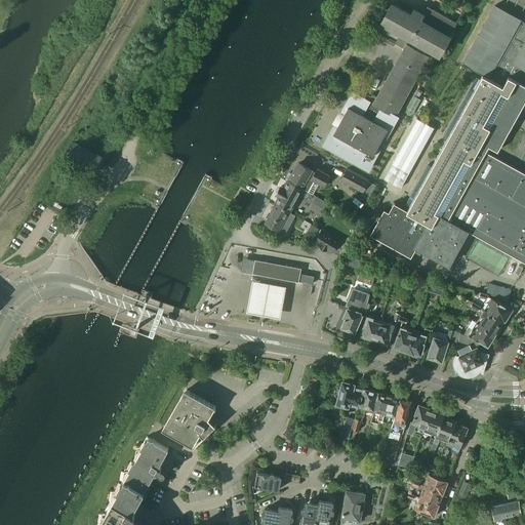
[(334,124),(323,145),(341,155),(342,153),(351,158),(350,159),(368,169),(379,149),(376,148),(384,135),(386,136),(397,116),(395,115),(407,92),(408,92),(428,55),(426,55),(429,49),(438,54),(439,55),(449,36),(449,35),(455,23),(433,10),(430,14),(423,13),(422,14),(413,9),(410,14),(391,3),(380,23),(400,34),(395,43),(403,47),(391,71),(388,76),(376,96),(372,93),(368,101),(353,92),(341,112),(344,114),(337,126),(334,124)]
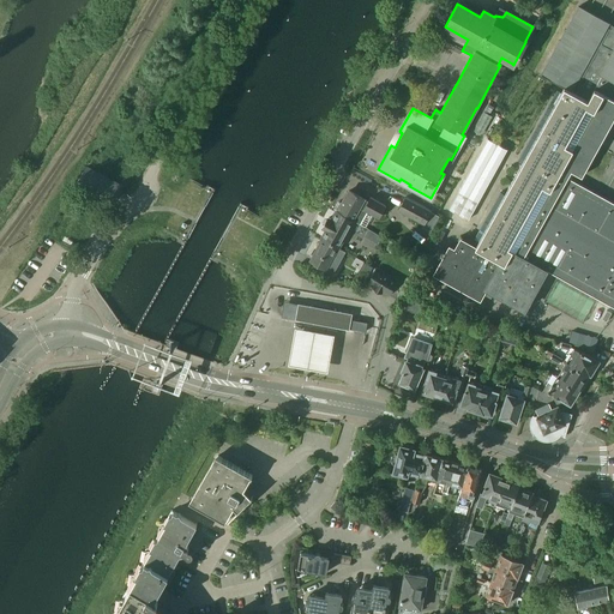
[(613,203),(570,180),(613,100),(613,26),(578,6),(540,74),(564,88),(560,92),(557,90),(517,161),(522,163),(504,194),(499,192),(473,239),(477,241),(474,247),(459,239),(453,250),(449,247),(434,274),(480,299),(486,288),(524,309),(547,270),(613,307),(613,203)]
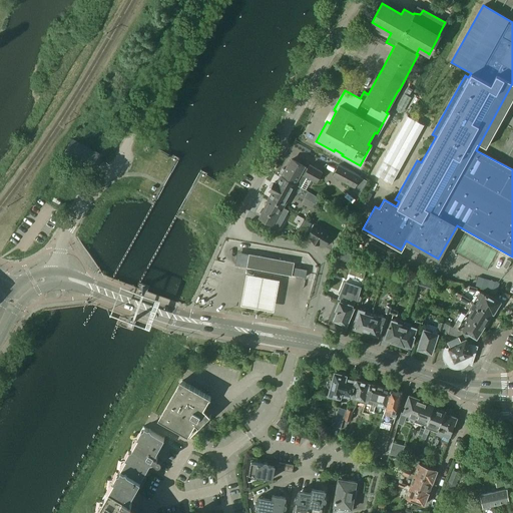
[(308,129),(316,132),(322,117),(314,114),(308,129)]
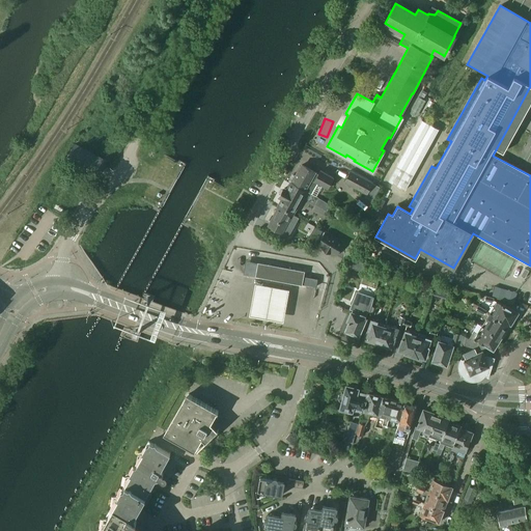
[(422,120),(388,180),(406,190),(439,130),(422,120)]
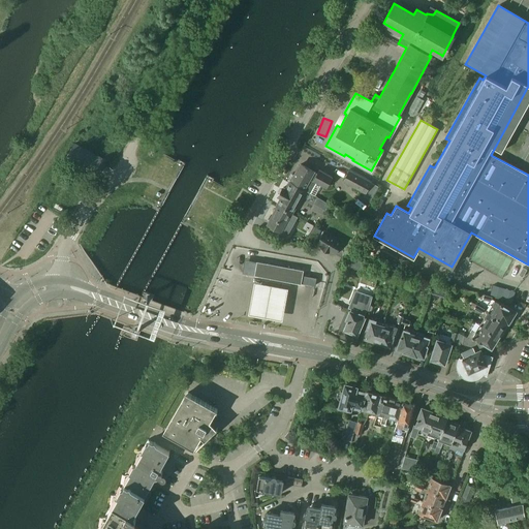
[(325,188),(328,183),(332,177),(319,169),(317,173),(301,164),(290,182),(289,182),(304,190),(310,193),(316,183),(325,188)]
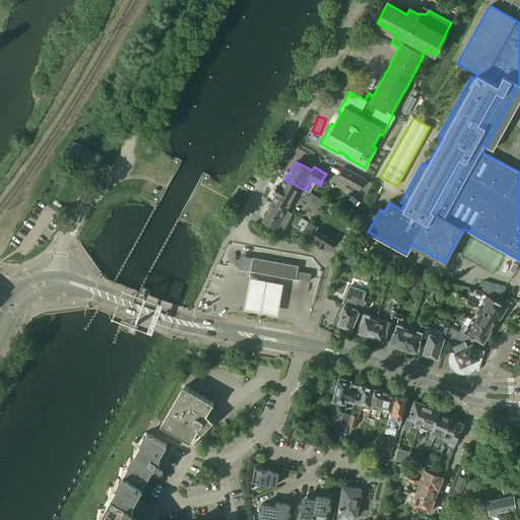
[(343,168),(338,179),(360,190),(358,192),(364,195),(371,183),(343,168)]
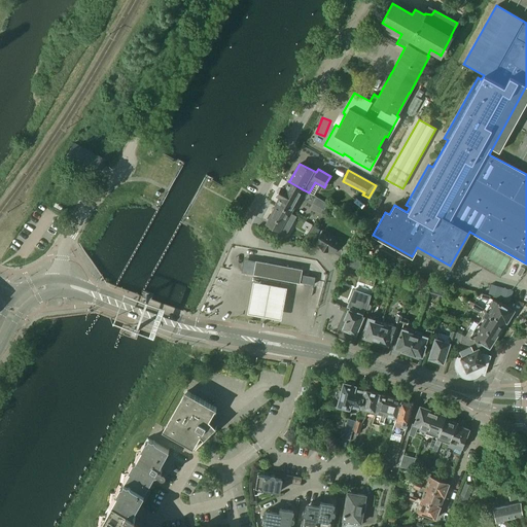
[(276,204),(289,212),(303,189),(288,181),(284,188),(282,186),(277,196),(279,198),(276,204)]
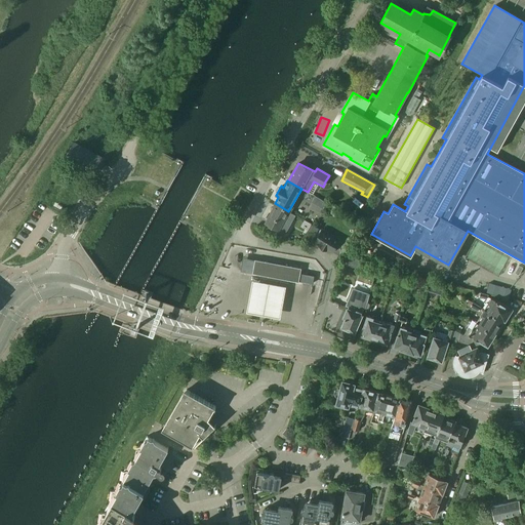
[(288,212),(288,211),(275,203),(274,204),(275,204),(265,223),(278,230),(287,211),(288,212)]
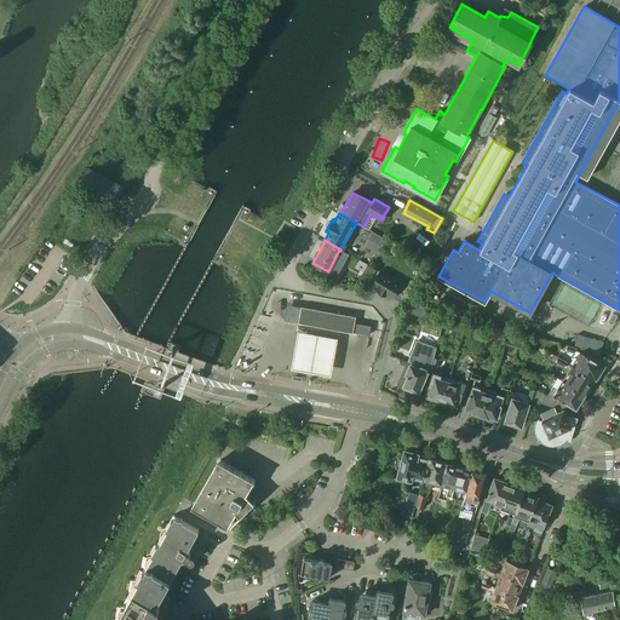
[(365,288),(375,269),(368,264),(357,283),(365,288)]
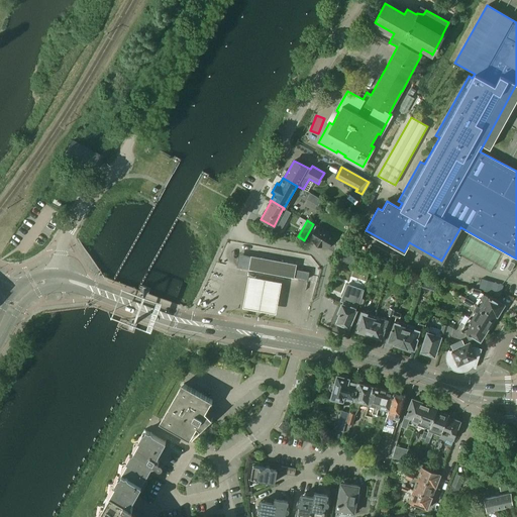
[(334,236),(317,226),(310,238),(315,241),(315,242),(321,246),(322,245),(327,248),(334,236)]
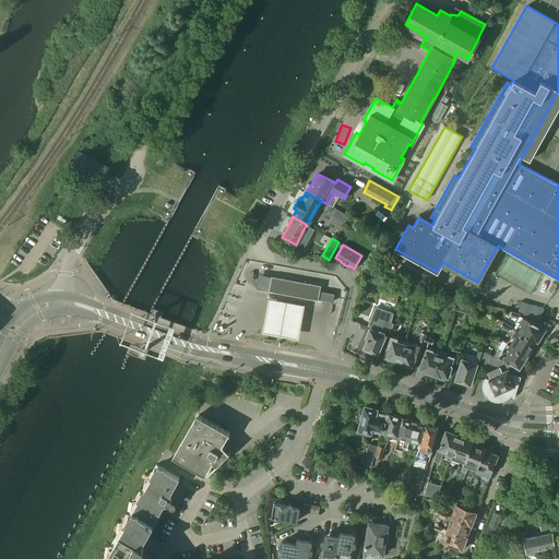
[(378,275),(368,273),(366,282),(376,285),(378,275)]
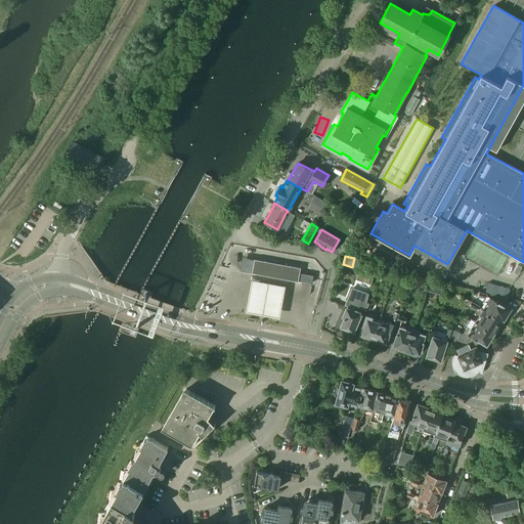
[(253,272),(252,273),(298,281),(299,281),(299,280),(305,281),(312,284),(313,275),(299,272),(300,268),(301,268),(301,267),(300,267),(255,259),(255,260),(256,260),(254,266),(253,272)]
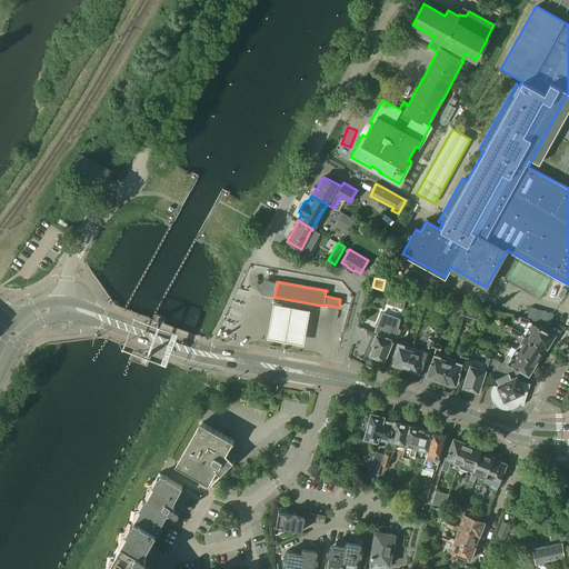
[(309,308),(272,301),(272,307),(269,319),(267,335),(267,337),(302,343),(303,341),(306,327),(308,313),(309,308)]
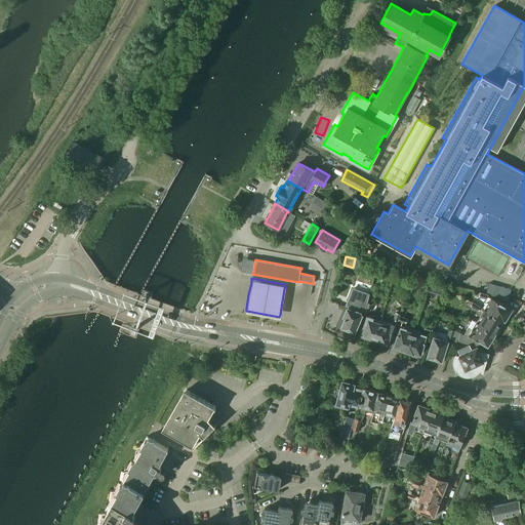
[(431,279),(429,287),(442,291),(445,283),(431,279)]
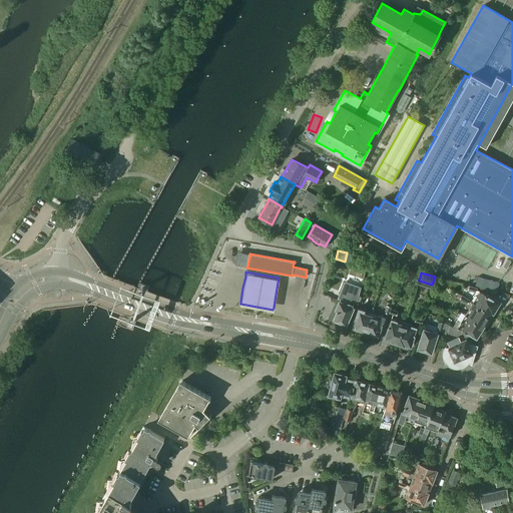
[(478,277),(476,287),(497,292),(499,282),(478,277)]
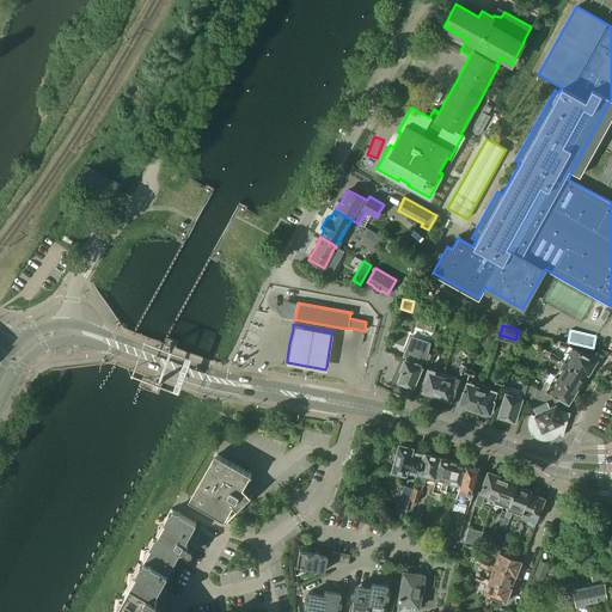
[(426,360),(428,352),(430,342),(429,342),(429,343),(410,336),(404,352),(408,353),(401,368),(403,369),(398,380),(401,381),(399,383),(405,385),(407,384),(412,387),(422,363),(423,359),(426,360)]
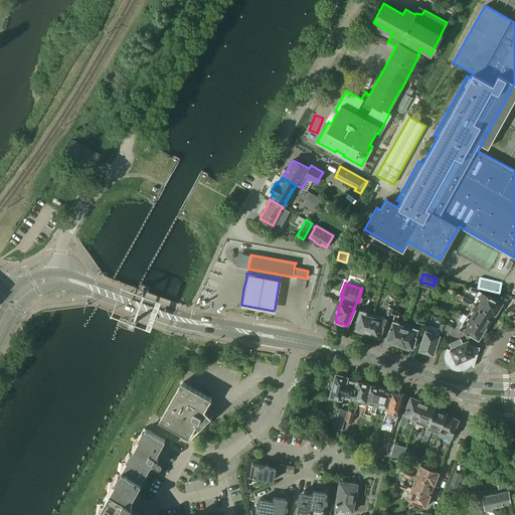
[(475,303),(475,304),(493,315),(494,313),(496,313),(501,304),(488,296),(487,296),(482,293),(481,293),(479,298),(480,299),(477,305),(475,303)]
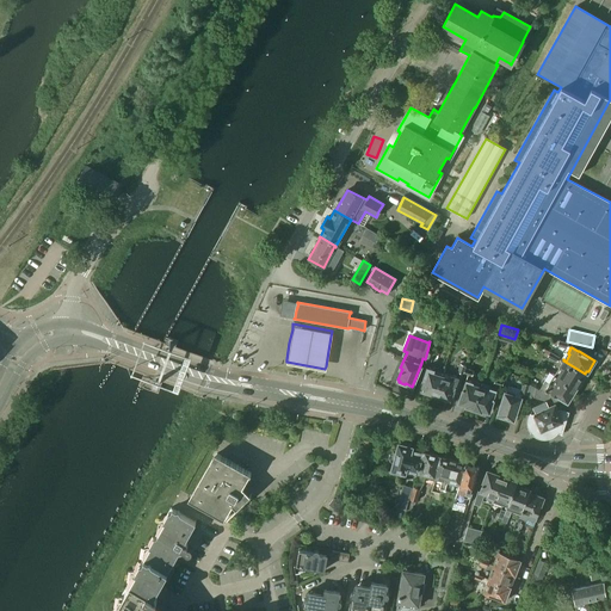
[(556,363),(560,358),(550,352),(548,357),(556,363)]
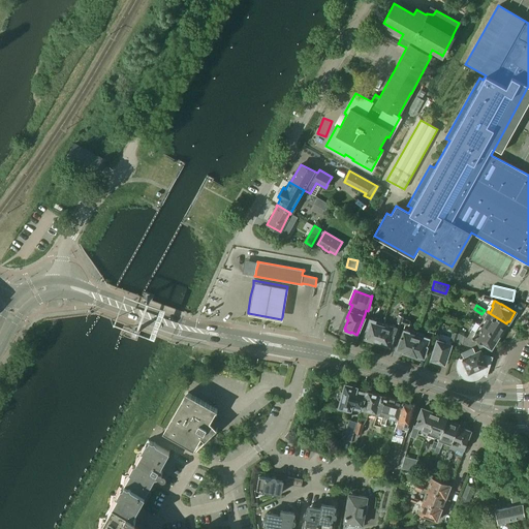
[(506,323),(488,312),(484,318),(481,317),(477,323),(481,327),(499,337),(502,333),(502,331),(506,323)]
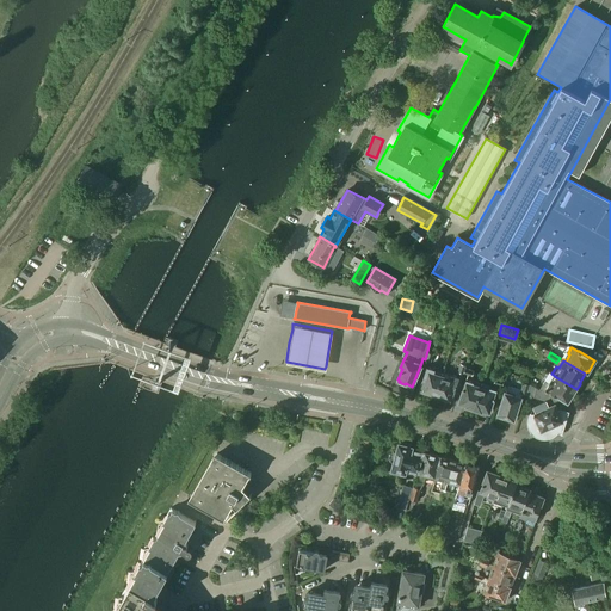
[(434,396),(442,374),(434,371),(434,369),(426,366),(423,377),(424,378),(420,390),(429,393),(430,395),(434,396)]
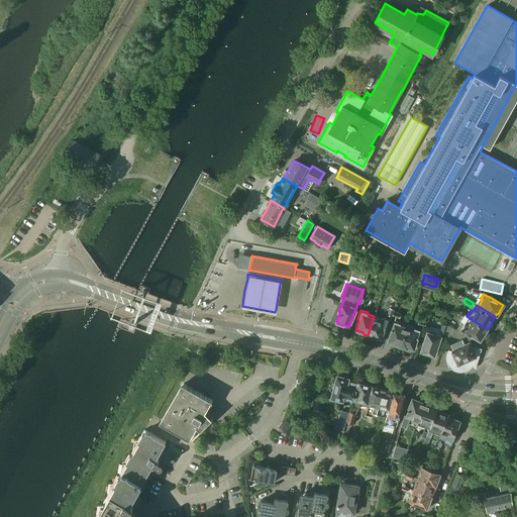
[(381,318),(374,316),(368,335),(373,337),(374,335),(381,338),(384,328),(385,328),(388,319),(381,317),(381,318)]
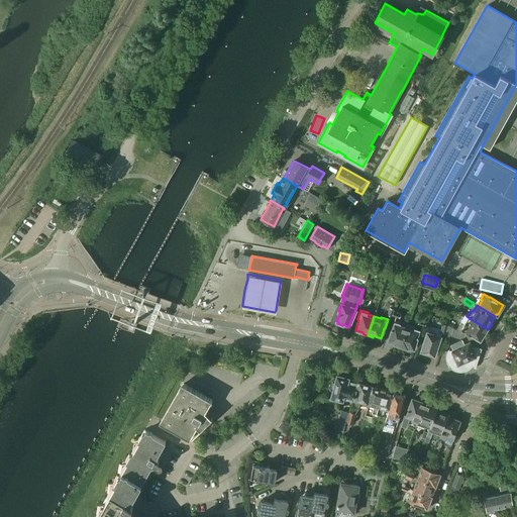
[(485,334),(488,329),(471,319),(467,325),(461,322),(456,330),(449,325),(446,334),(461,339),(450,344),(453,349),(451,349),(452,350),(449,351),(448,353),(448,354),(447,355),(447,357),(447,358),(447,359),(447,362),(448,363),(448,364),(449,366),(450,367),(451,368),(452,369),(453,369),(454,370),(455,371),(457,371),(458,371),(459,372),(461,372),(462,371),(463,371),(466,371),(467,370),(468,369),(469,369),(470,368),(471,367),(472,366),(473,365),(476,366),(476,368),(482,348),(470,345),(470,344),(475,337),(480,340),(483,335),(485,334)]
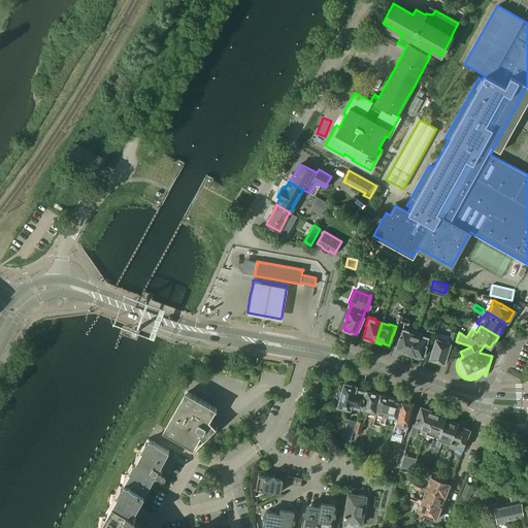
[(409,353),(416,333),(408,331),(408,330),(402,328),(399,338),(396,348),(403,351),(404,352),(409,353)]
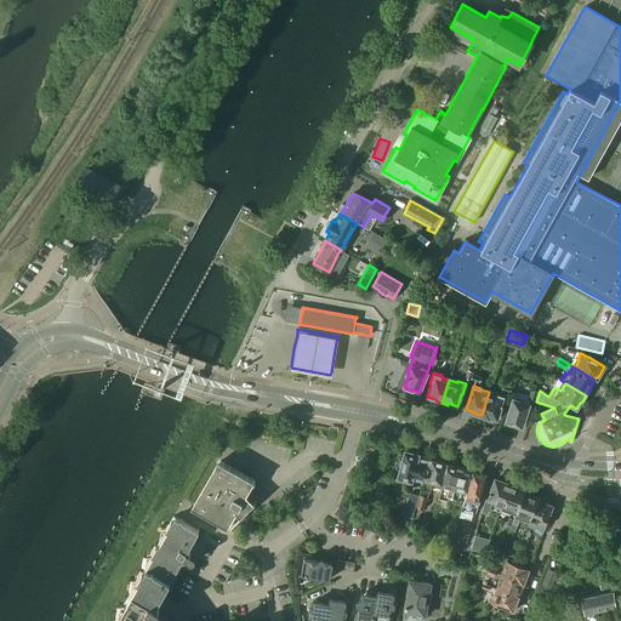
[(536,402),(540,391),(531,388),(529,397),(516,392),(513,399),(506,421),(508,422),(508,425),(513,426),(514,425),(522,427),(530,400),(536,402)]
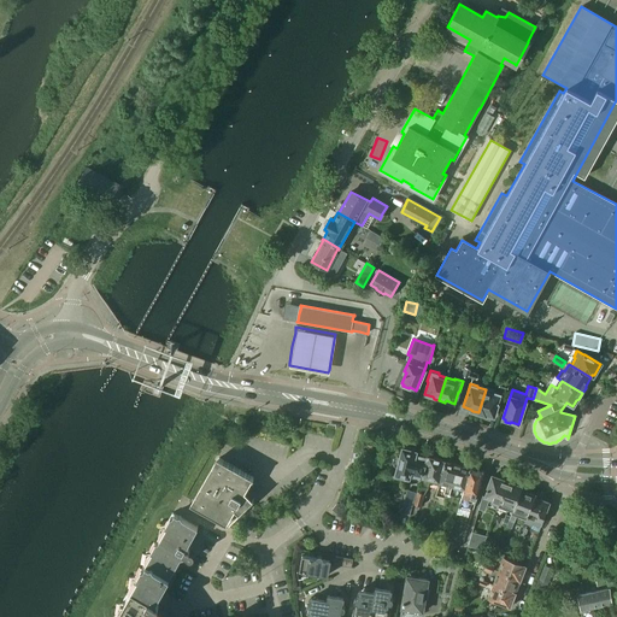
[(493,392),(486,389),(479,412),(483,415),(486,413),(493,416),(497,405),(498,405),(501,394),(494,391),(493,392)]
